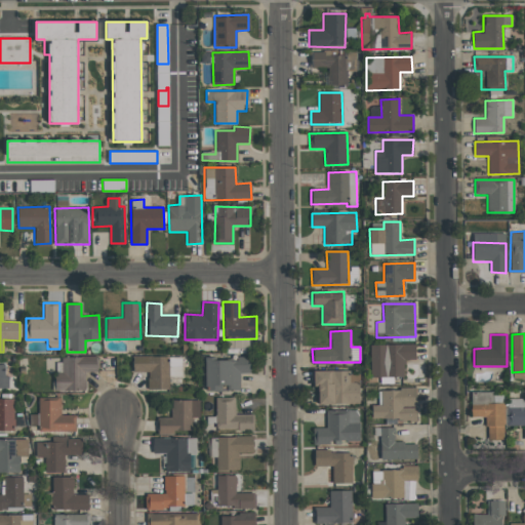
[(98,371),(97,356),(61,357),(62,371),(54,371),(54,391),(86,390),(85,372),(98,371)]
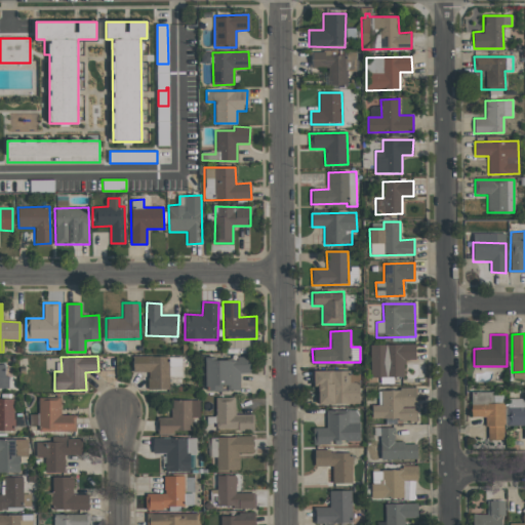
[(132,371),(148,372),(148,389),(168,389),(168,356),(132,356),(132,371)]
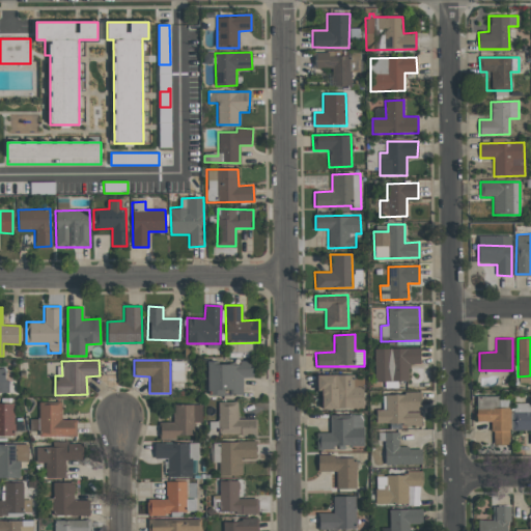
[(185,361),(171,361),(171,382),(184,382),(185,361)]
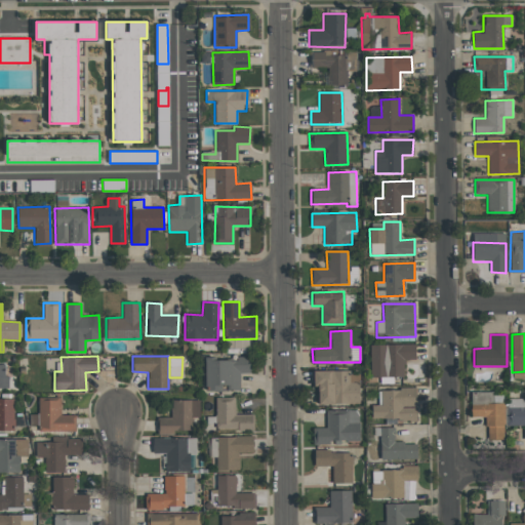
[(250,373),(251,357),(237,357),(237,359),(205,359),(204,391),(239,392),(240,372),(250,373)]
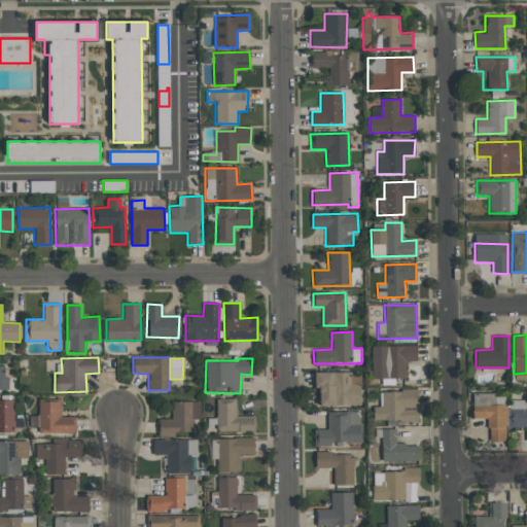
[(5,365),(0,365),(0,391),(8,391),(8,377),(5,377),(5,365)]
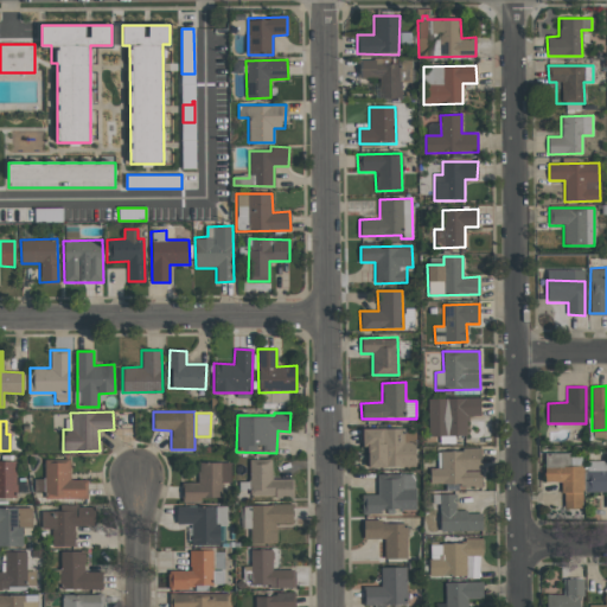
[(403,428),(362,429),(362,447),(368,447),(368,467),(415,467),(415,442),(403,442),(403,428)]
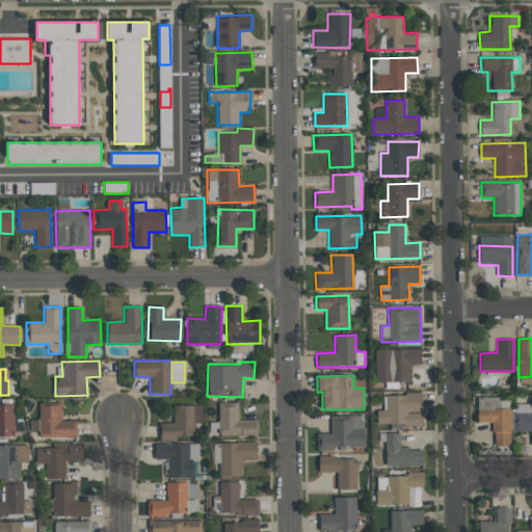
[(421,394),(386,394),(386,410),(376,410),(377,426),(422,425),(421,394)]
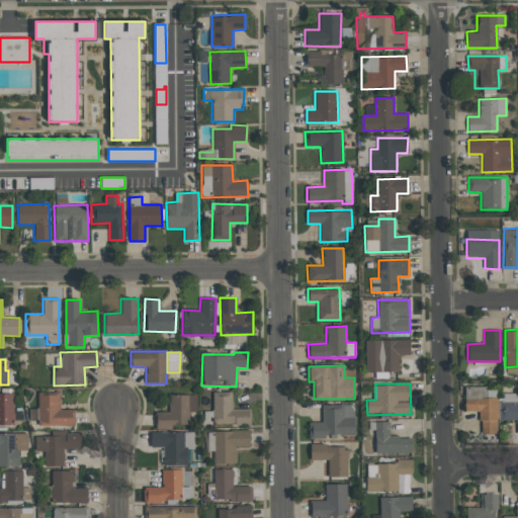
[(486,386),(464,386),(464,412),(480,411),(480,434),(497,434),(497,398),(486,398),(486,386)]
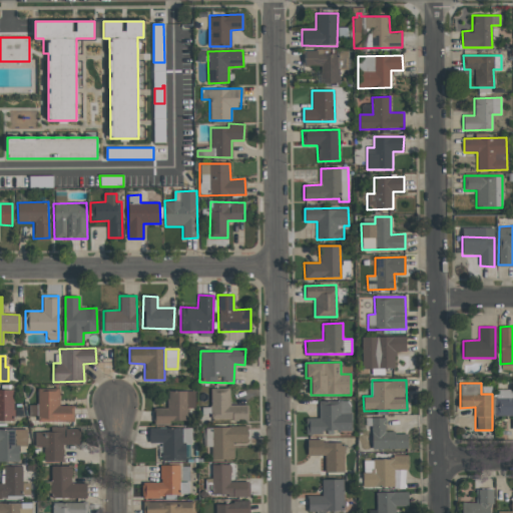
[(0,421),(13,422),(14,388),(0,387),(0,421)]
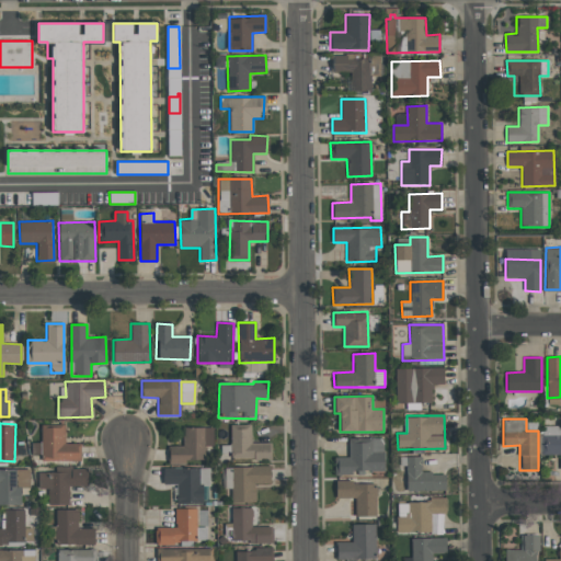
[(271,443),(251,443),(251,424),(230,425),(231,459),(271,459),(271,443)]
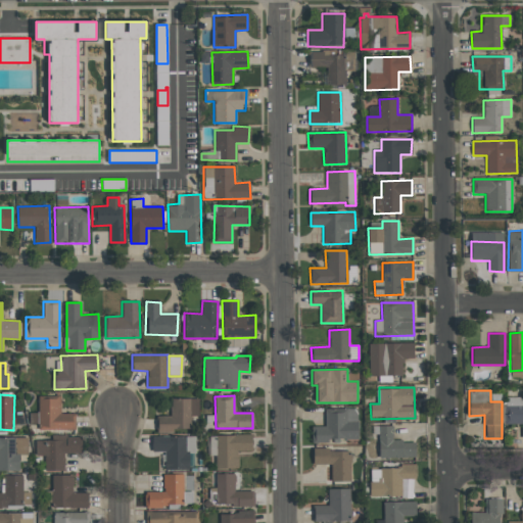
[(39,430),(76,429),(75,413),(60,414),(60,397),(38,398),(39,430)]
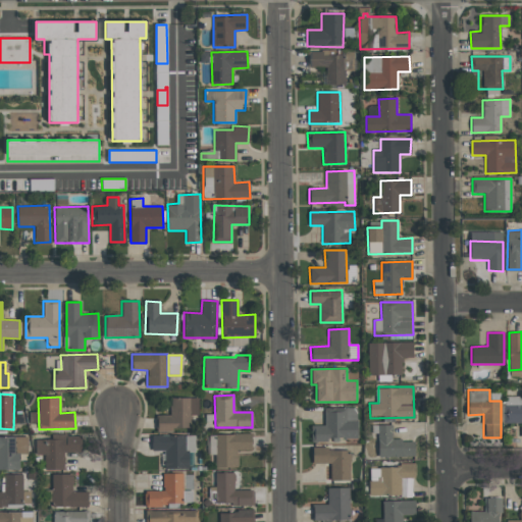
[(521,436),(521,397),(503,397),(504,423),(521,423),(521,436)]
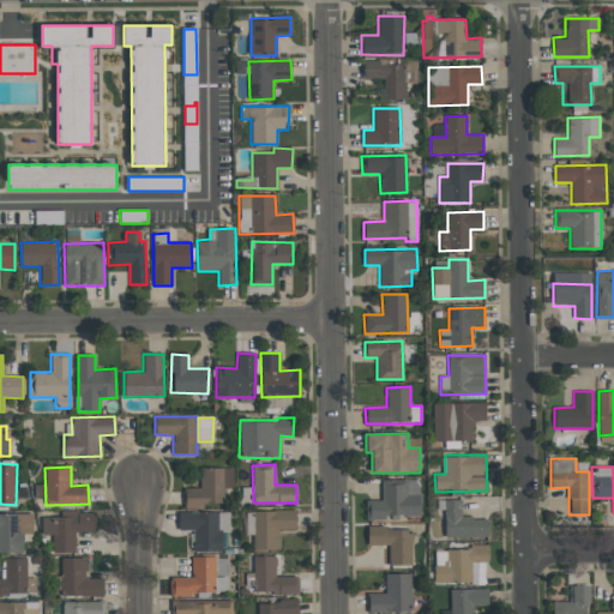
[(233,468),(200,468),(200,488),(185,488),(185,505),(224,505),(224,488),(233,488),(233,468)]
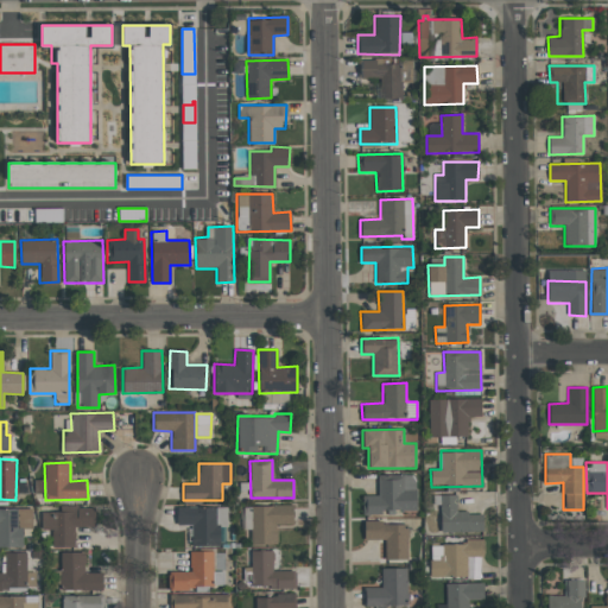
[(416,474),(378,475),(378,495),(362,495),(362,512),(417,511),(416,474)]
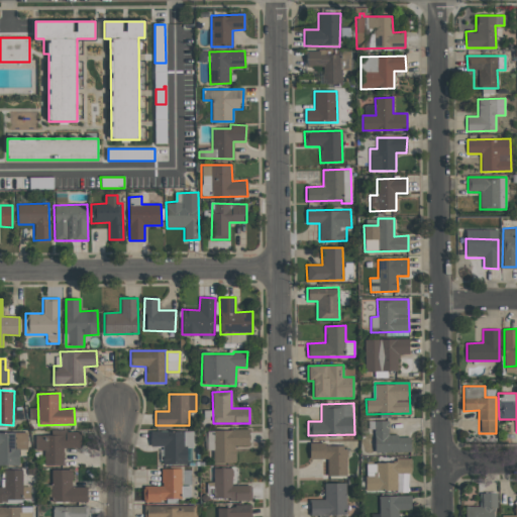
[(410,436),(388,436),(388,421),(370,421),(371,433),(374,433),(375,452),(410,452),(410,436)]
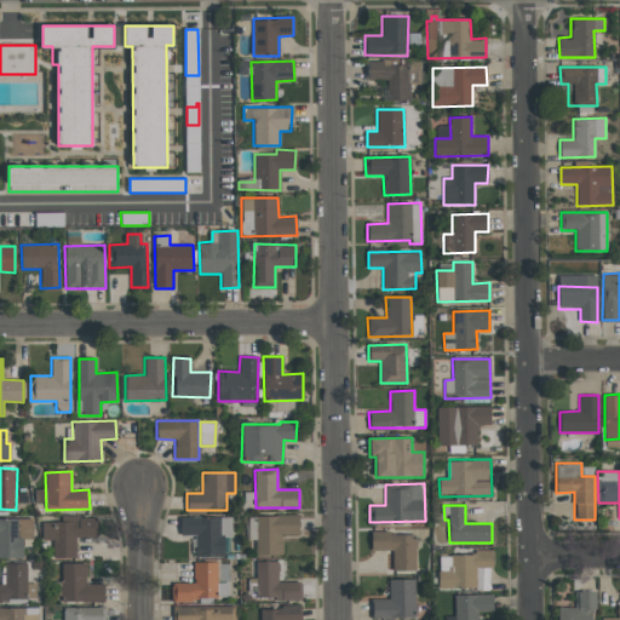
[(282,555),(282,535),(299,535),(299,515),(248,516),(248,540),(256,540),(256,555),(282,555)]
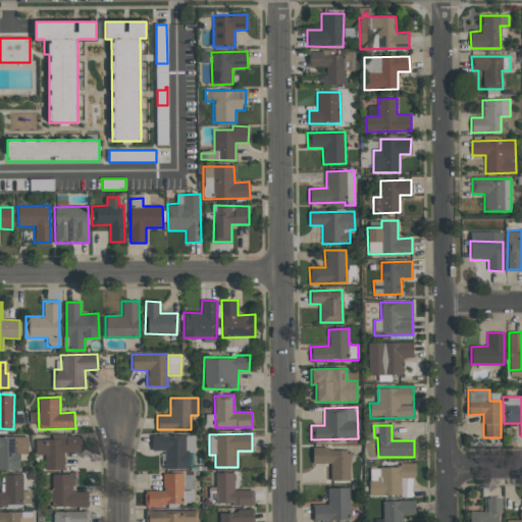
[(64,470),(63,452),(82,452),(82,435),(55,435),(55,439),(36,439),(36,455),(44,455),(45,471),(64,470)]
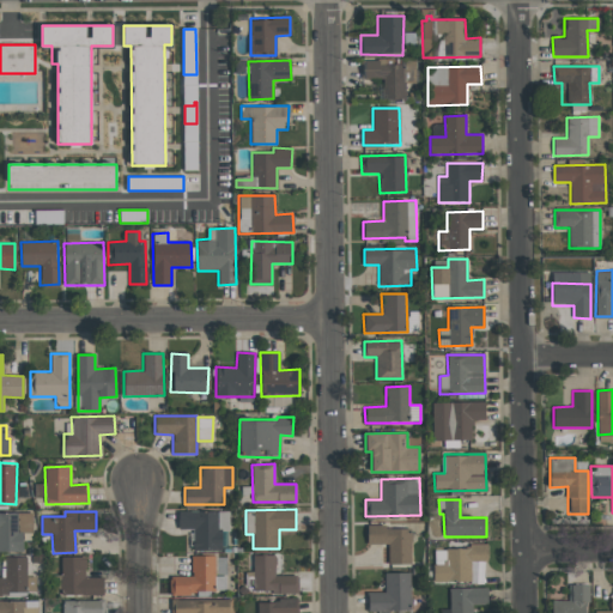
[(192,551),(222,551),(222,530),(229,532),(229,511),(177,511),(177,529),(192,529),(192,551)]
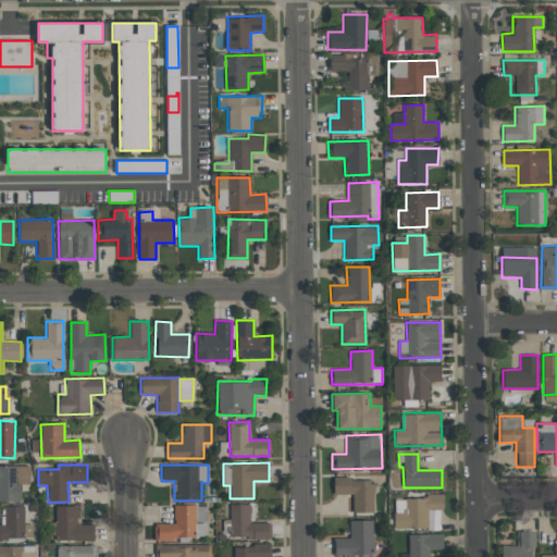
[(29,484),(29,466),(0,466),(0,500),(21,502),(21,484),(29,484)]
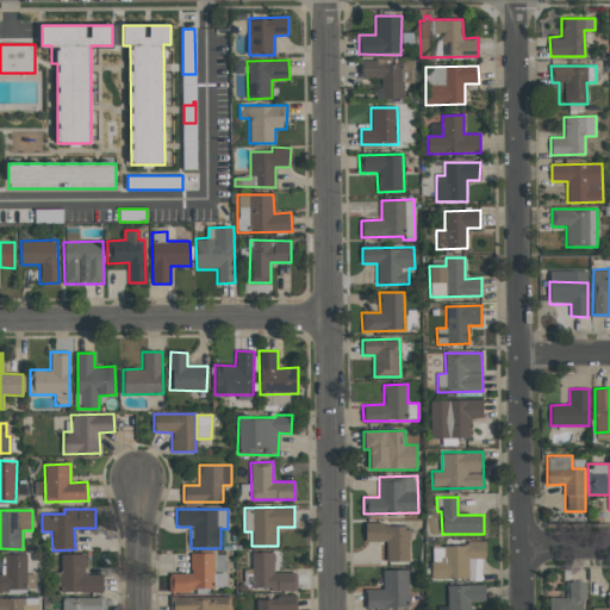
[(409,561),(409,524),(366,524),(366,542),(386,541),(386,561),(409,561)]
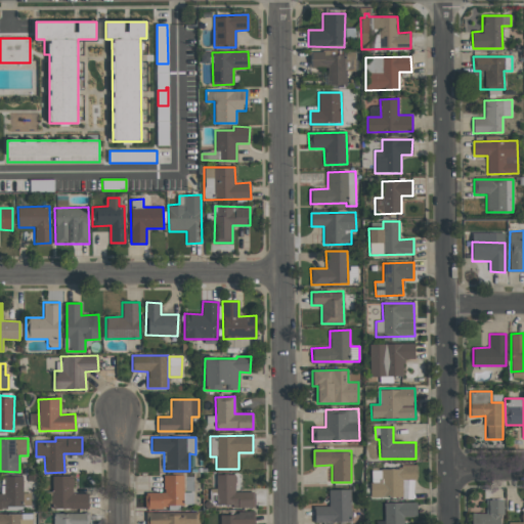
[(402,497),(402,479),(416,479),(416,465),(401,465),(401,469),(370,469),(370,496),(402,497)]
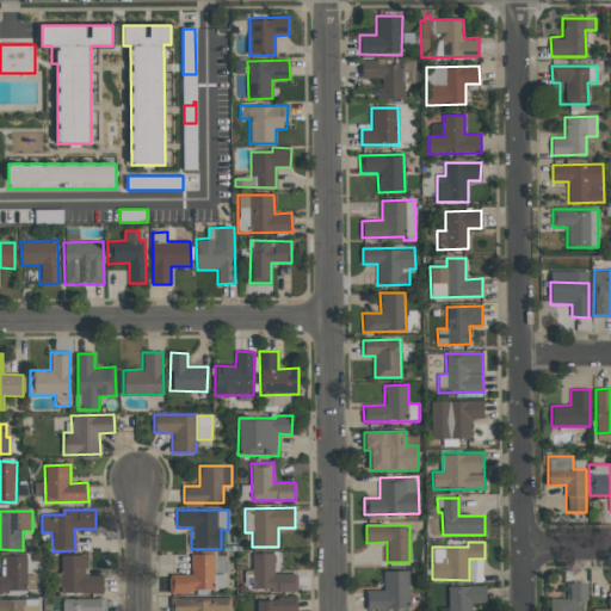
[(252,590),(296,591),(297,574),(275,573),(275,554),(253,553),(252,590)]
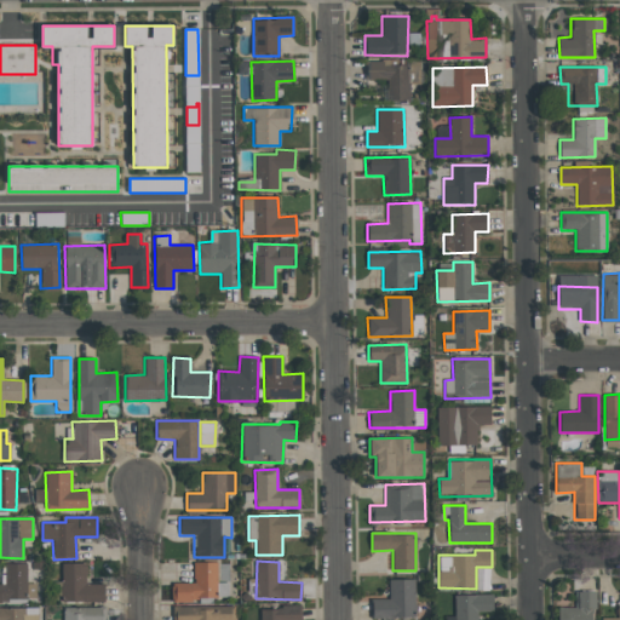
[(216,562),(193,562),(194,583),(171,583),(171,601),(217,600),(216,562)]
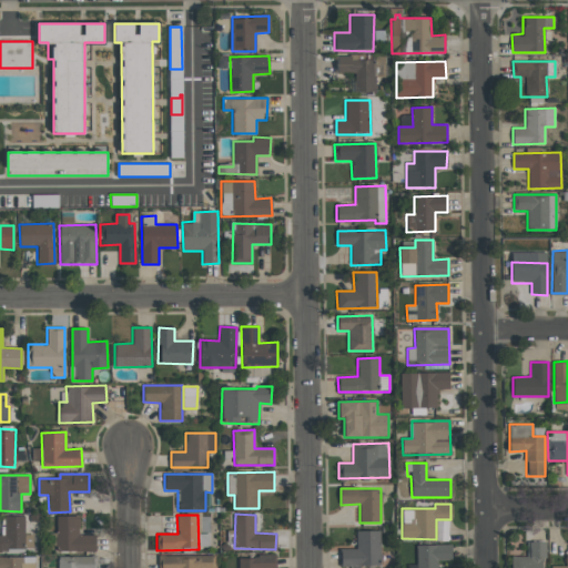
[(0,548),(24,548),(24,516),(3,517),(4,535),(0,535),(0,548)]
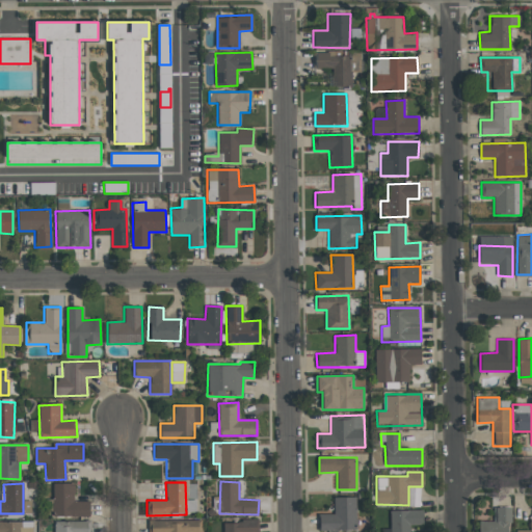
[(74,483),(53,483),(53,516),(89,516),(89,501),(75,501),(74,483)]
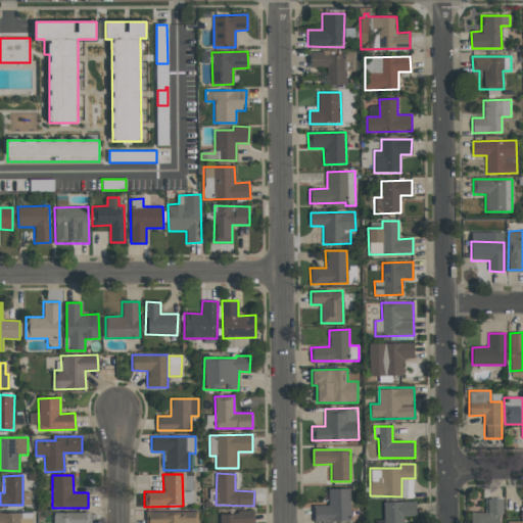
[(314,521),(349,521),(348,488),(328,488),(328,505),(314,506),(314,521)]
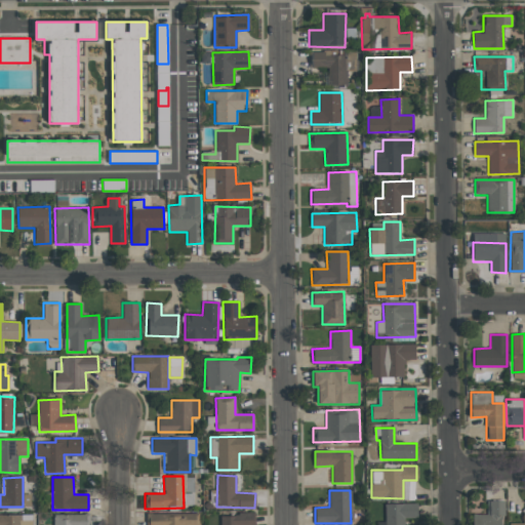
[(503,524),(503,500),(487,500),(487,514),(473,514),(472,524),(503,524)]
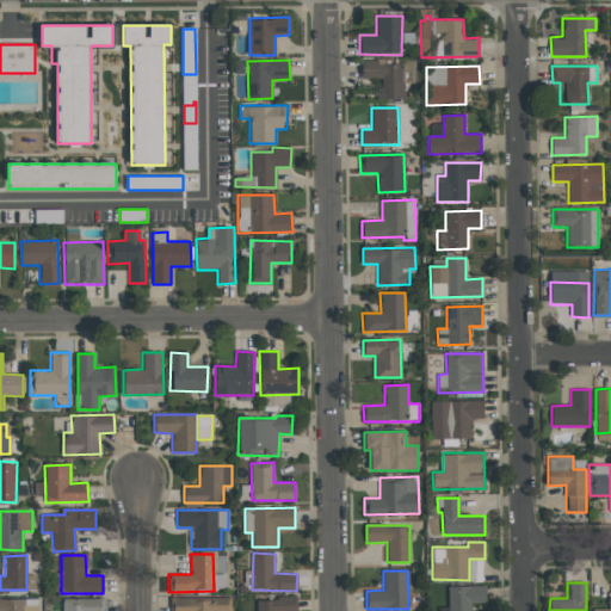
[(591,610),(610,610),(610,582),(610,609),(592,609),(591,610)]
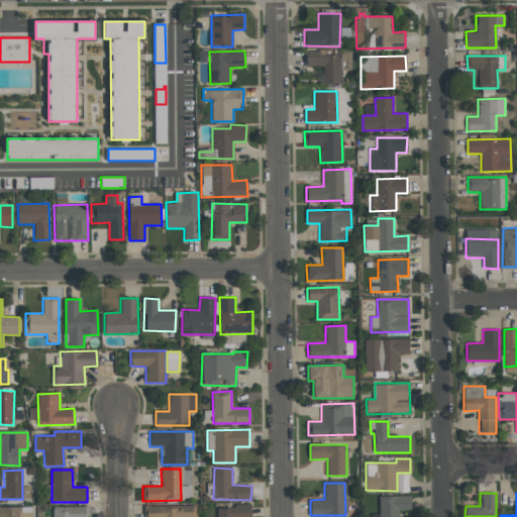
[(411,496),(379,496),(379,516),(372,516),(398,516),(399,510),(411,510),(411,496)]
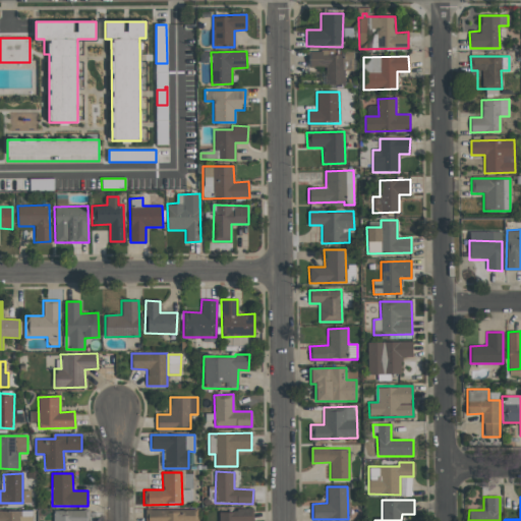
[(0,520),(32,520),(32,510),(0,510),(0,520)]
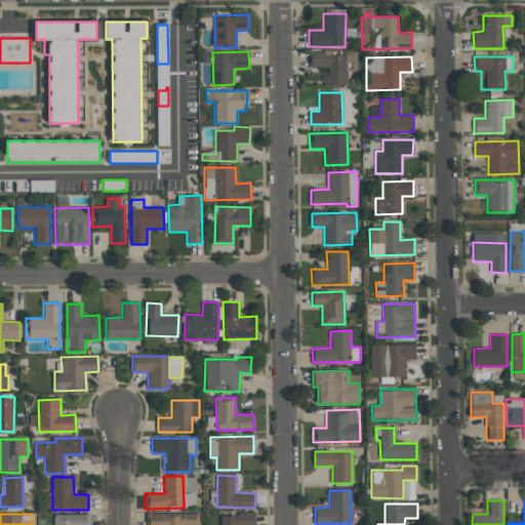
[(51,524),(90,524),(91,514),(52,514),(51,524)]
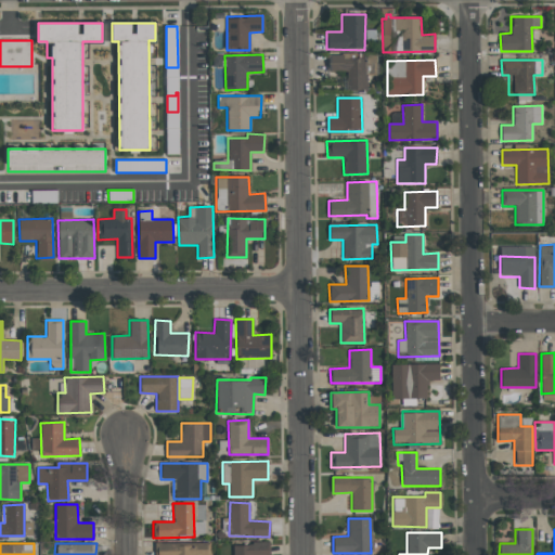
[(209,554),(210,543),(155,543),(154,554),(209,554)]
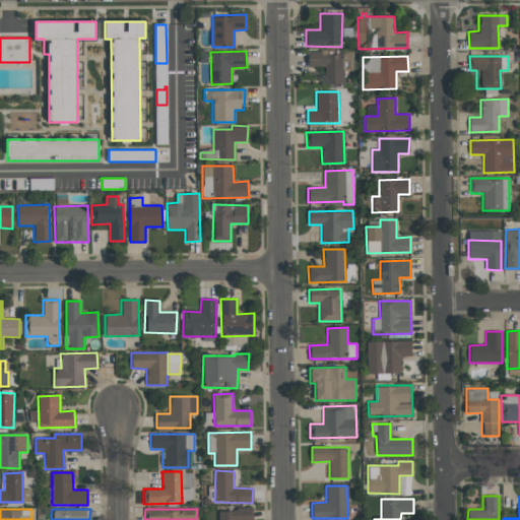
[(252,519),(252,509),(217,510),(217,519),(252,519)]
